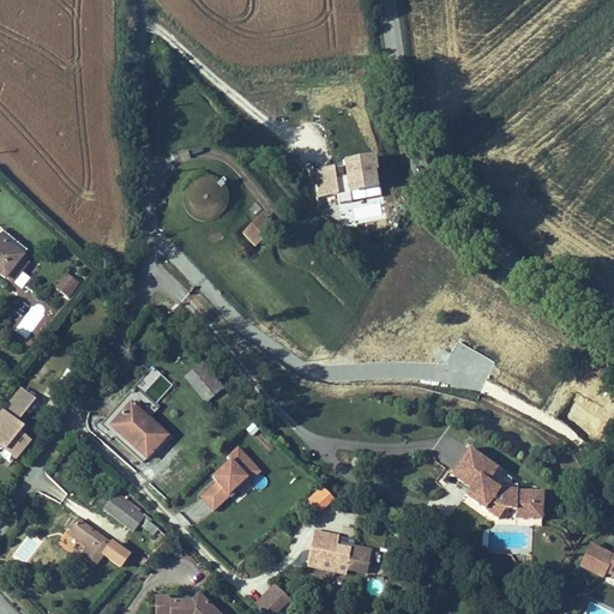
[(375,154),(343,158),(345,175),(337,178),(335,166),(313,169),(319,206),(383,197),(375,154)]
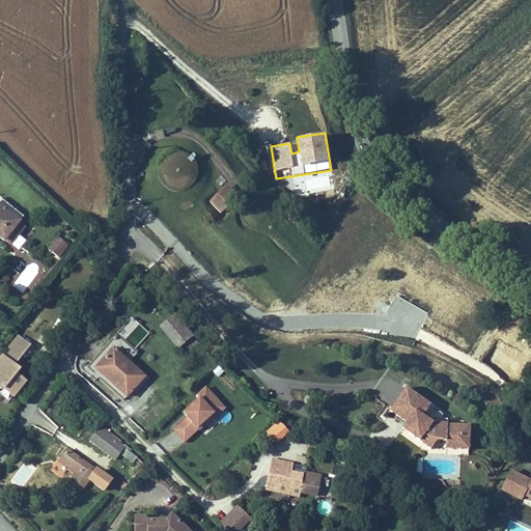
[(158,171),(157,175),(157,179),(158,183),(159,186),(161,189),(164,192),(166,194),(170,196),(173,197),(177,197),(180,197),(185,196),(188,194),(191,192),(193,190),(195,187),(197,184),(197,179),(198,176),(197,172),(196,169),(195,165),(192,163),(190,160),(187,158),(183,157),(179,156),(175,156),(172,157),(169,158),(165,160),(163,162),(160,165),(159,168),(158,171)]
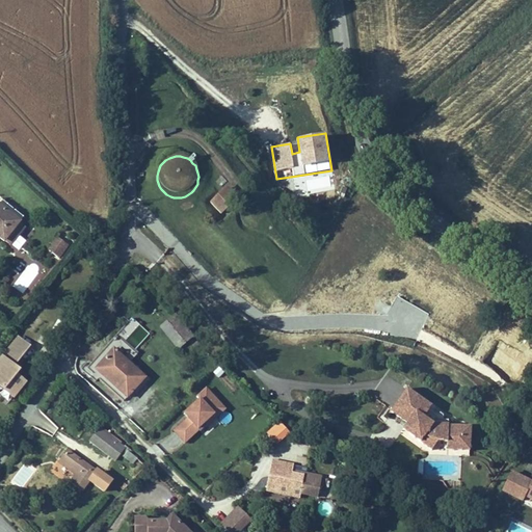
[(212,207),(222,218),(236,206),(224,194),(212,207)]
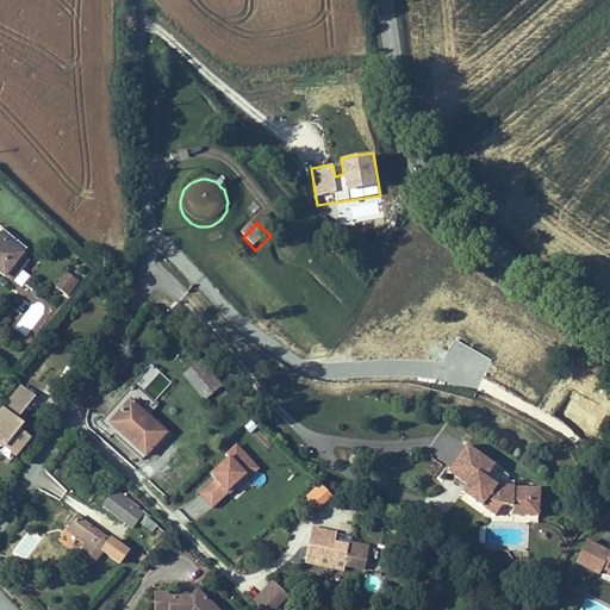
[(0,240),(0,279),(4,282),(6,280),(22,263),(24,260),(0,240)]
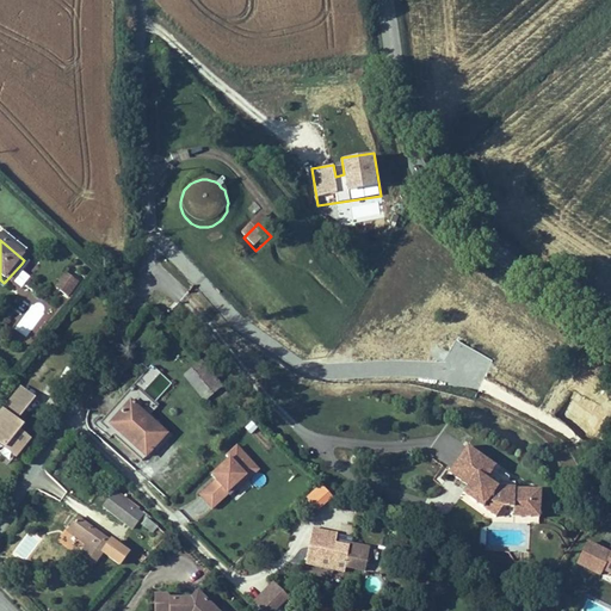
[(30,271),(22,264),(6,281),(14,289),(30,271)]
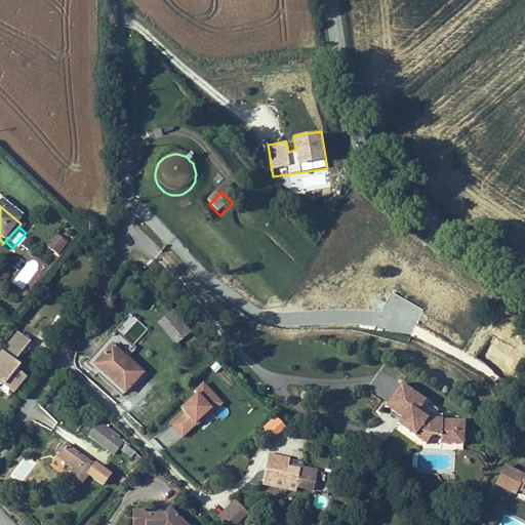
[(59,231),(52,241),(59,247),(68,237),(59,231)]
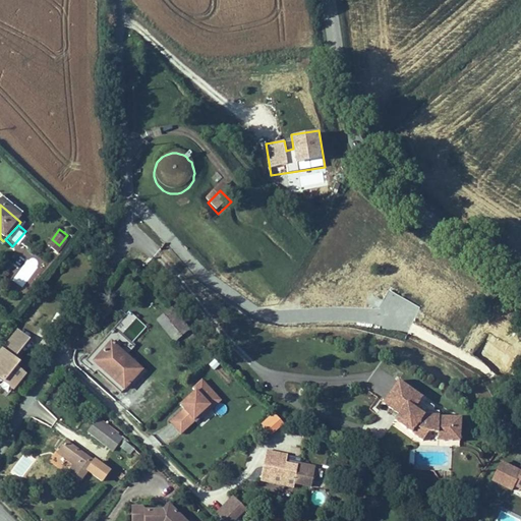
[(129,350),(148,326),(127,311),(109,336),(129,350)]
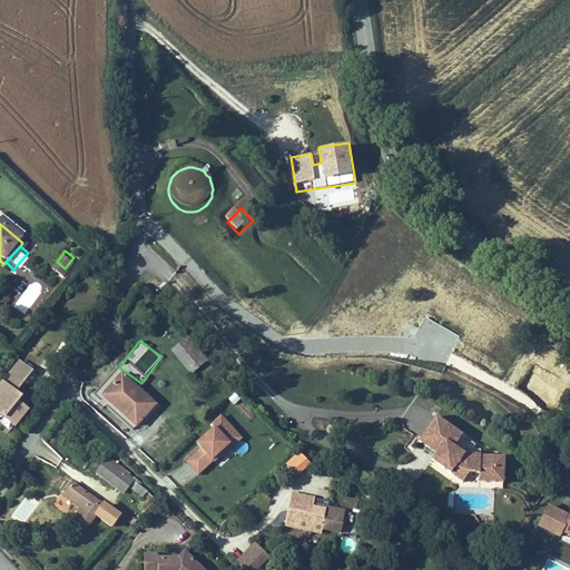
[(204,383),(214,374),(187,342),(170,356),(189,379),(196,374),(204,383)]
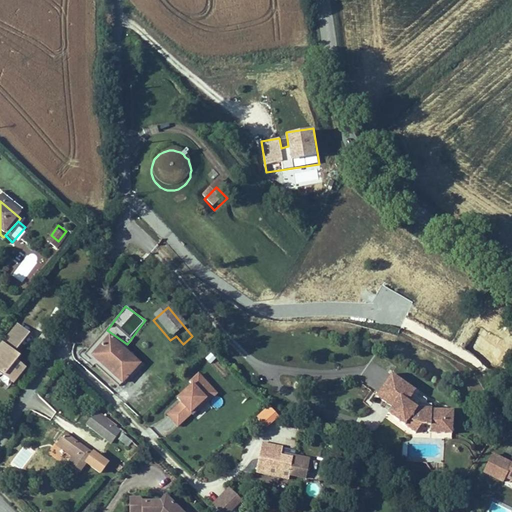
[(17,323),(3,340),(16,350),(30,333),(17,323)]
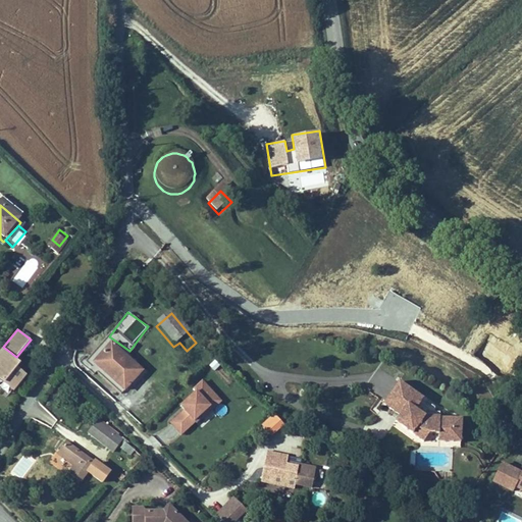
[(94,375),(96,373),(124,398),(144,374),(118,354),(122,349),(116,343),(112,347),(106,342),(84,367),(94,375)]
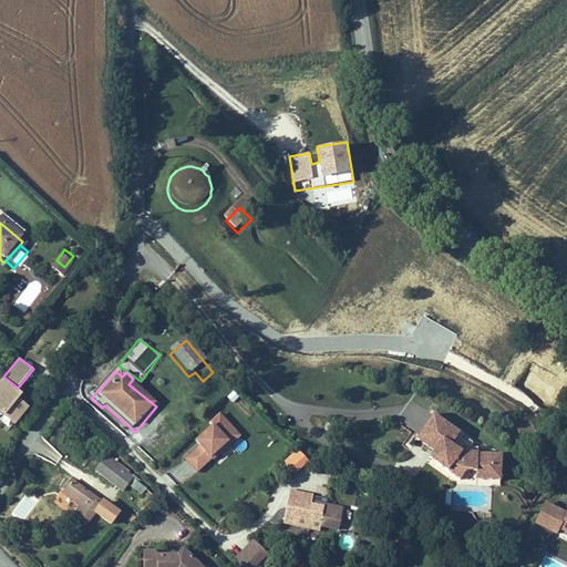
[(19,399),(23,393),(2,378),(0,380),(0,421),(12,431),(30,406),(19,399)]
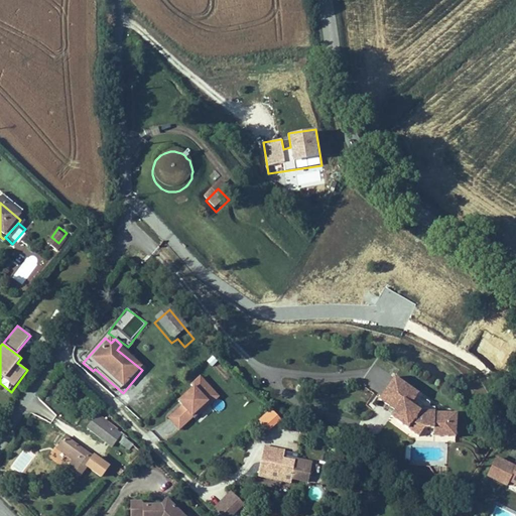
[(378,378),(383,372),(374,366),(363,381),(378,392),(385,383),(378,378)]
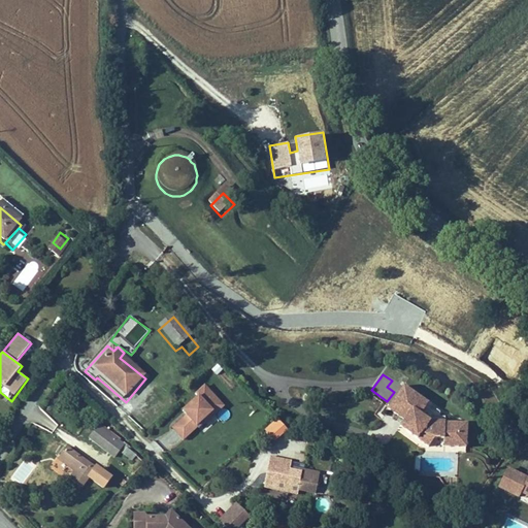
[(206,386),(179,409),(185,415),(171,427),(184,441),(224,405),(206,386)]
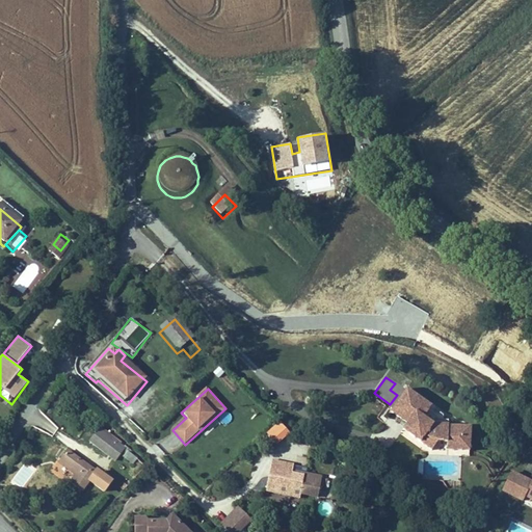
[(426,452),(433,444),(442,445),(441,452),(456,454),(458,435),(443,434),(444,429),(444,423),(439,422),(440,417),(406,389),(389,409),(404,423),(411,429),(406,435),(426,452)]
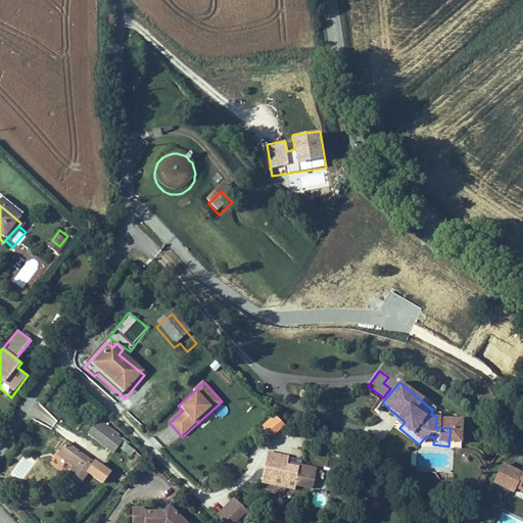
[(397,416),(392,422),(399,428),(405,422),(397,416)]
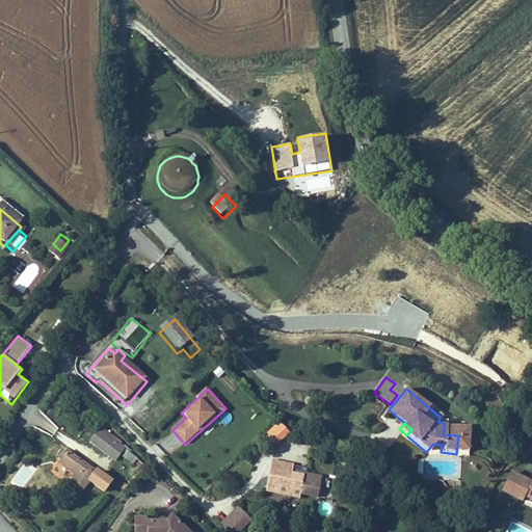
[(467,431),(444,429),(443,434),(458,435),(456,454),(463,454),(467,431)]
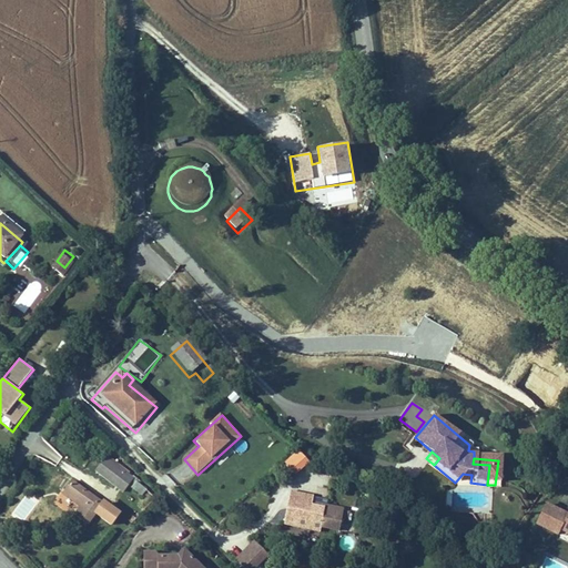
[(97,477),(123,496),(127,492),(141,501),(145,494),(132,484),(133,483),(107,464),(97,477)]
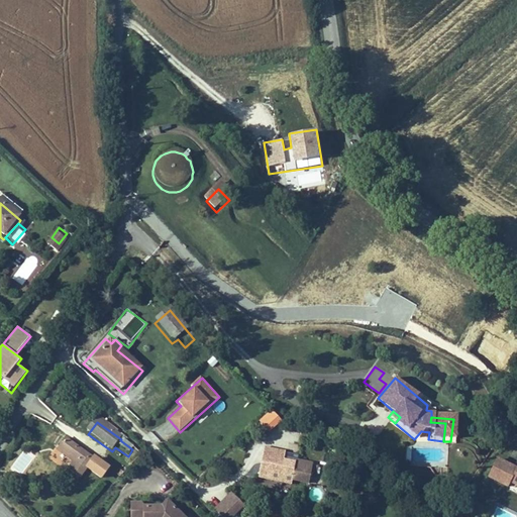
[(70,476),(81,484),(95,463),(78,450),(70,461),(77,468),(70,476)]
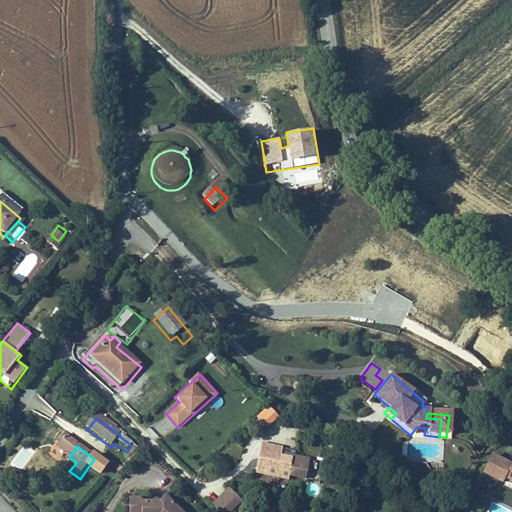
[(511,486),(511,460),(511,461),(492,452),(483,472),(511,486)]
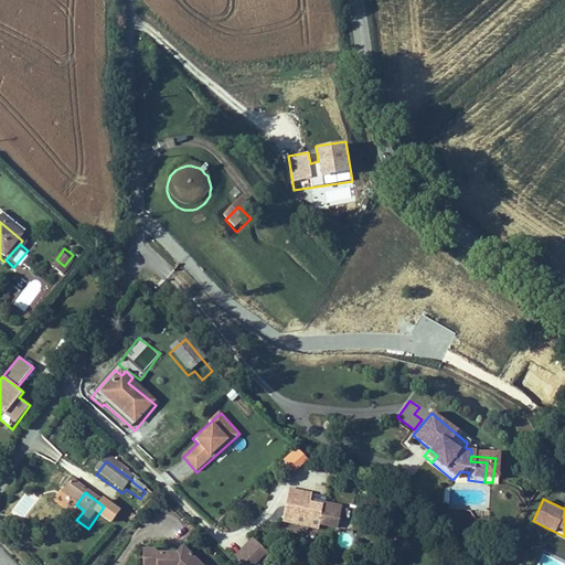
[(310,507),(290,502),(286,520),(298,523),(295,534),(319,541),(320,535),(336,540),(340,521),(321,515),(320,522),(308,519),(309,512),(310,507)]
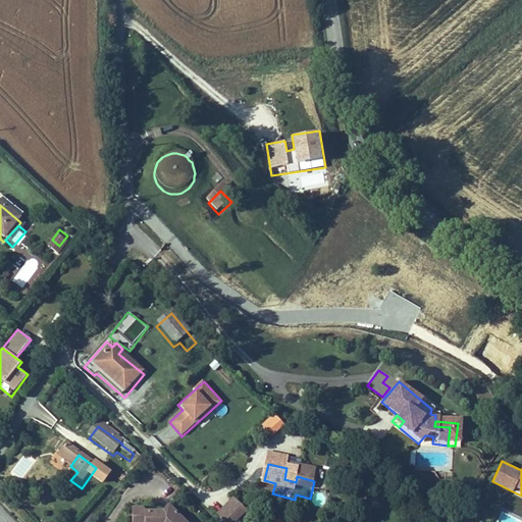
[(296,482),(297,476),(285,473),(284,479),(296,482)]
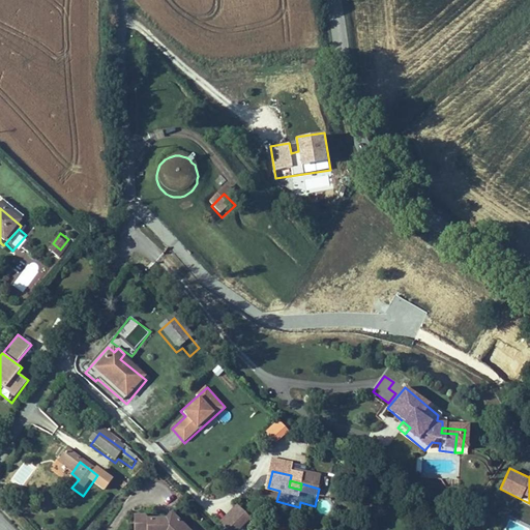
[(276,501),(280,491),(268,488),(265,499),(276,501)]
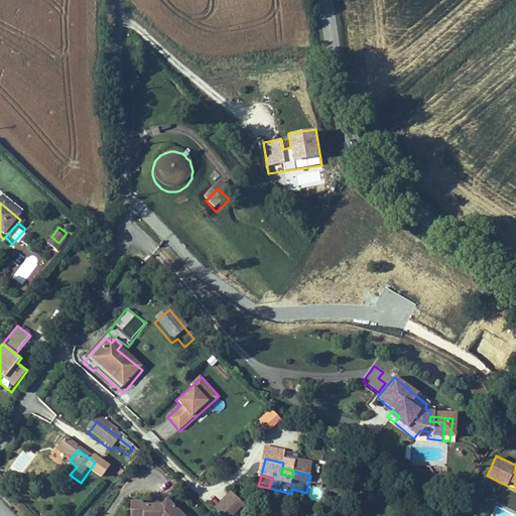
[(424,490),(415,500),(427,510),(435,500),(424,490)]
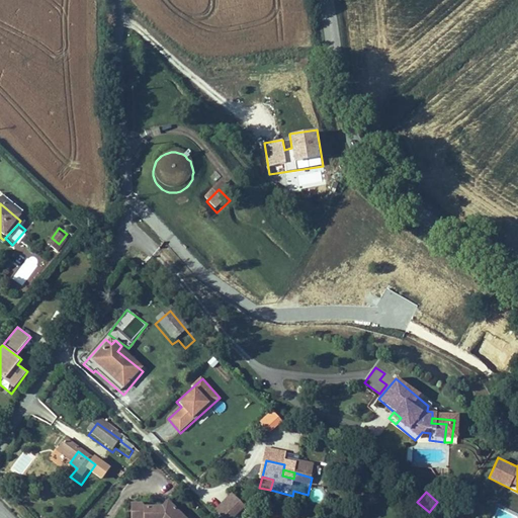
[(218,517),(239,517),(245,512),(232,499),(216,515),(218,517)]
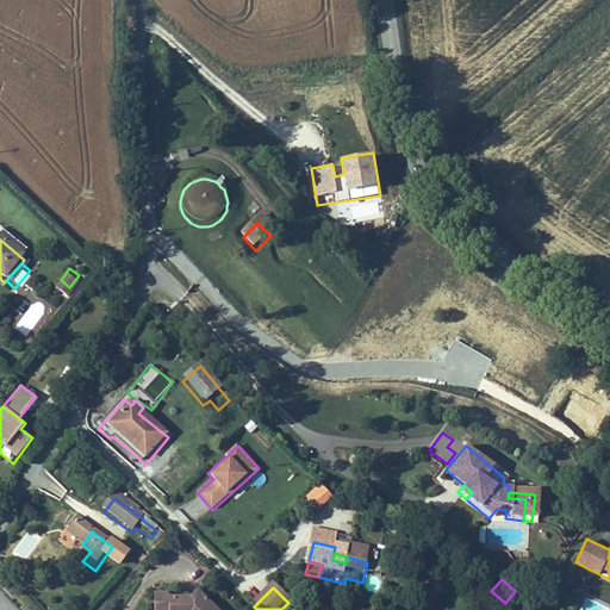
[(165,603),(165,609),(211,609),(195,596),(188,603),(165,603)]
